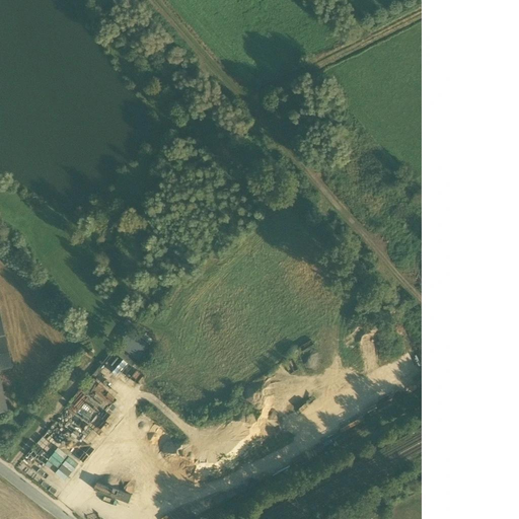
[(0,370),(11,368),(0,318),(0,370)]
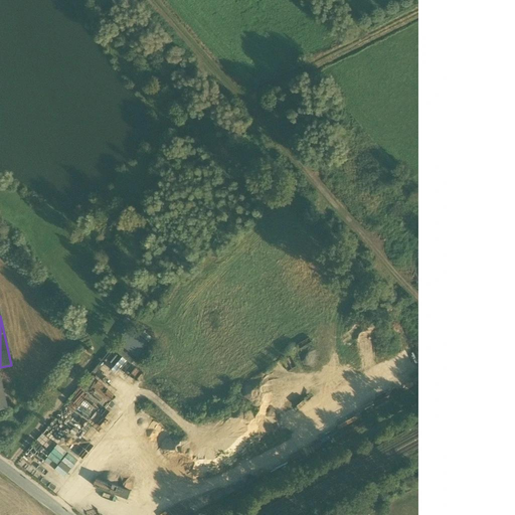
[(118,345),(136,357),(147,341),(129,329),(118,345)]
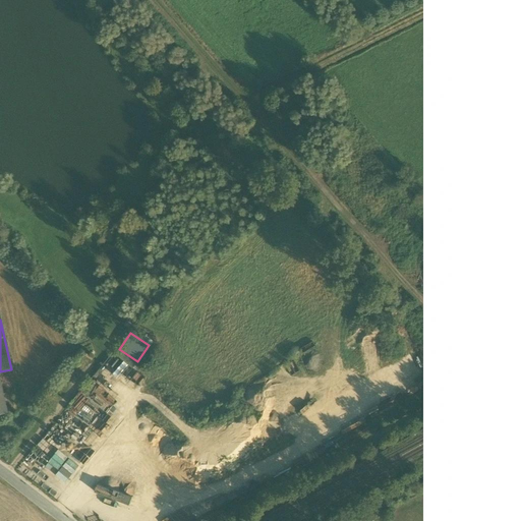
[(120,350),(116,354),(122,360),(110,371),(117,379),(132,364),(120,350)]
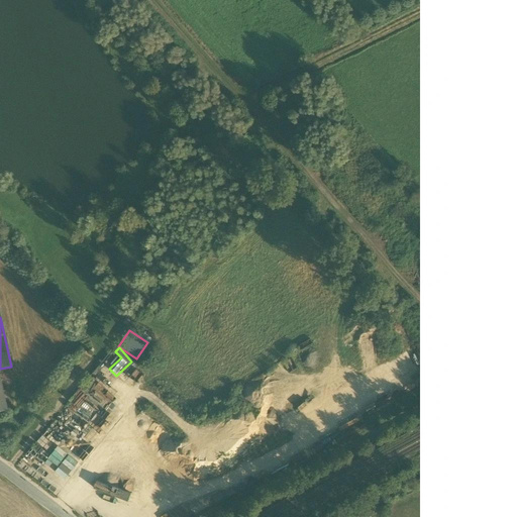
[(116,353),(107,365),(110,368),(119,356),(116,353)]
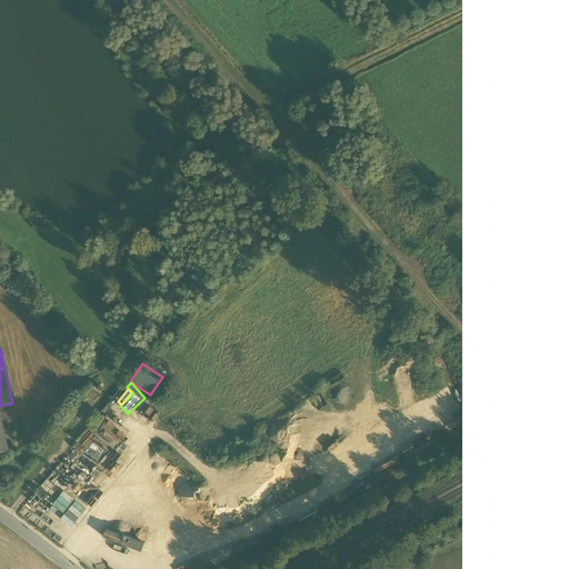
[(98,430),(116,448),(120,442),(103,425),(98,430)]
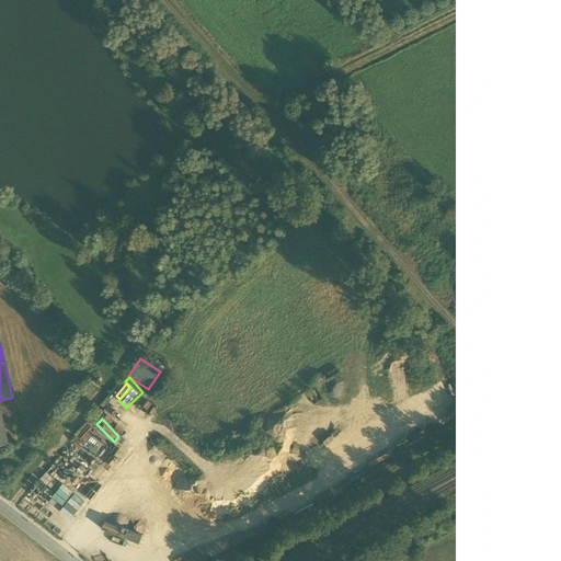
[(66,521),(81,501),(63,485),(55,495),(66,503),(57,514),(66,521)]
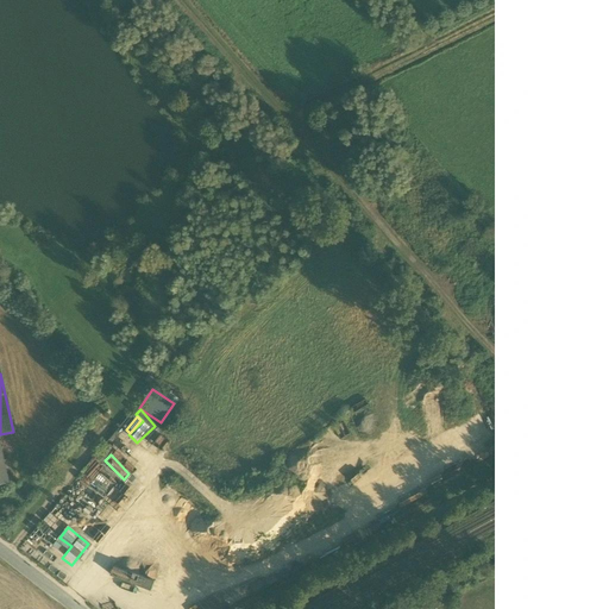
[(149,590),(152,581),(113,565),(110,575),(149,590)]
